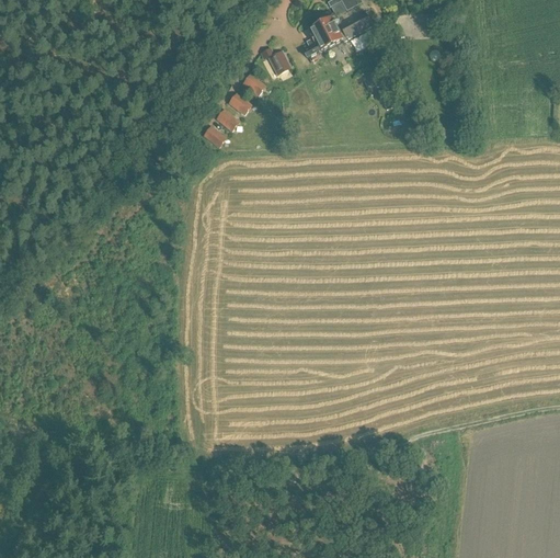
[(332,0),(329,2),(335,14),(309,27),(311,33),(310,34),(312,38),(307,41),(307,42),(300,45),(307,57),(320,49),(321,49),(341,40),(342,42),(347,40),(347,38),(372,26),(364,12),(366,11),(361,0),(332,0)]
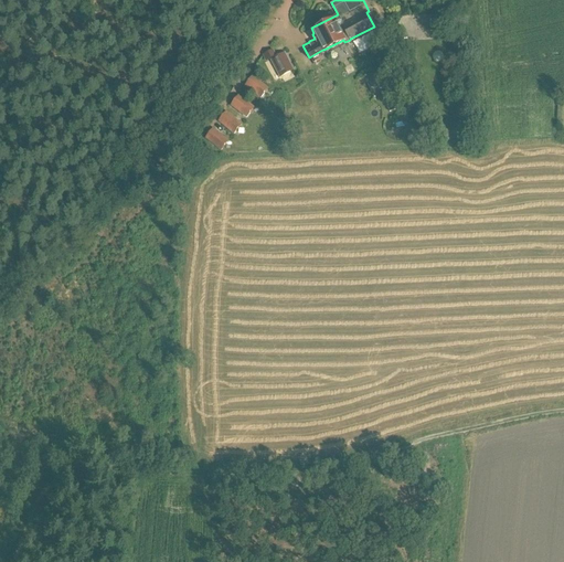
[(272,48),(263,52),(265,57),(268,55),(269,56),(275,53),(272,48)]
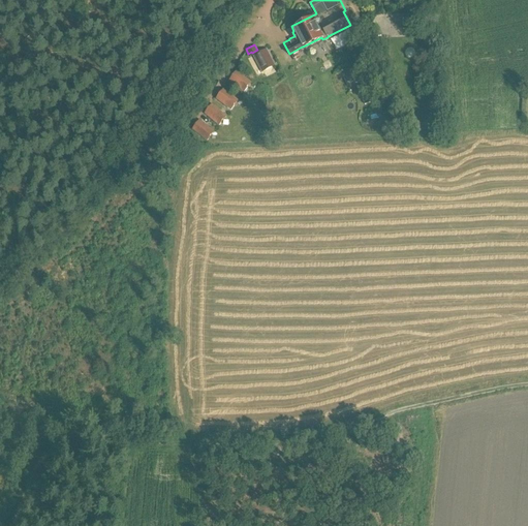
[(266,48),(253,54),(261,69),(274,63),(266,48)]
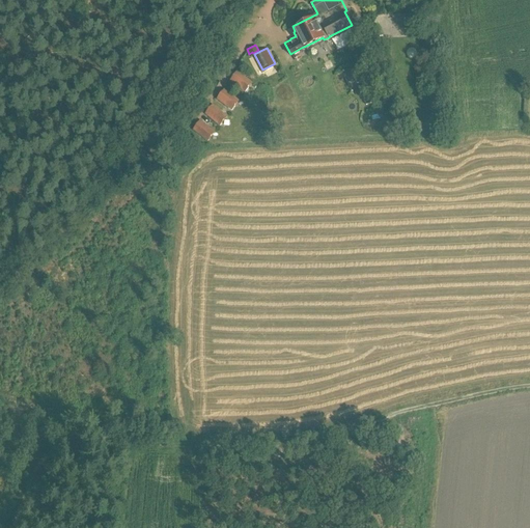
[(364,77),(362,72),(365,71),(363,65),(360,66),(359,64),(352,67),(353,70),(355,75),(353,76),(355,81),(364,77)]
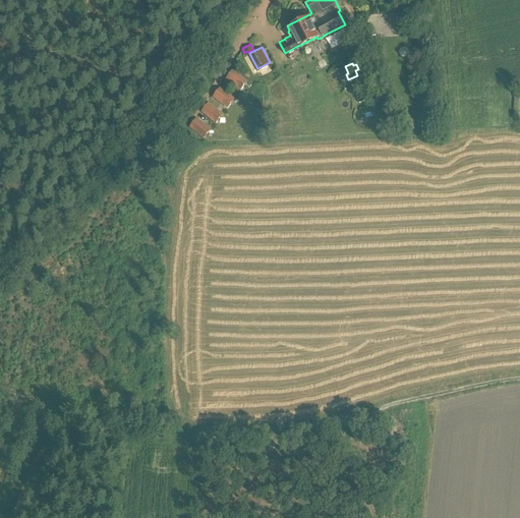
[(232,68),(225,77),(239,89),(243,83),(246,79),(243,76),(232,68)]
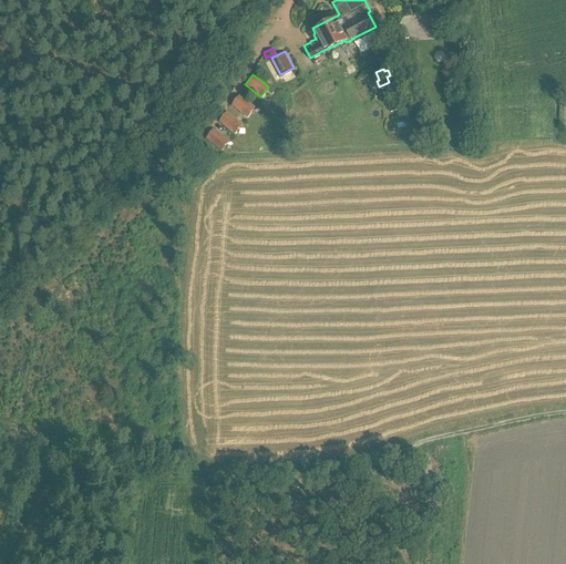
[(238,93),(230,103),(247,115),(250,111),(254,105),(250,103),(238,93)]
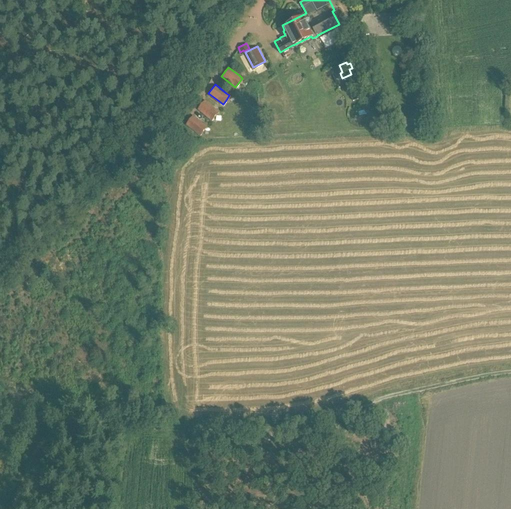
[(360,84),(350,88),(352,93),(349,94),(351,99),(361,95),(359,90),(362,89),(360,84)]
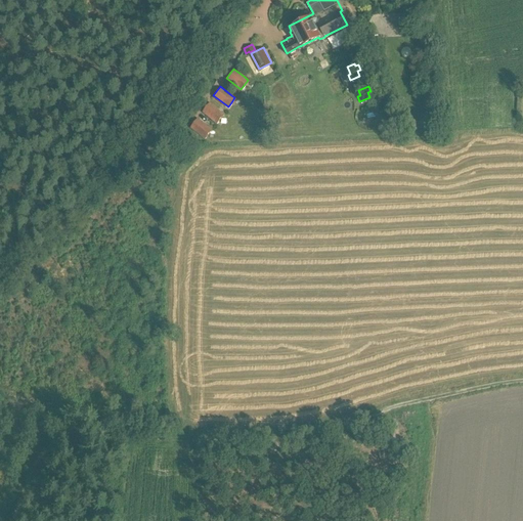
[(209,101),(202,111),(216,122),(220,117),(223,113),(220,111),(209,101)]
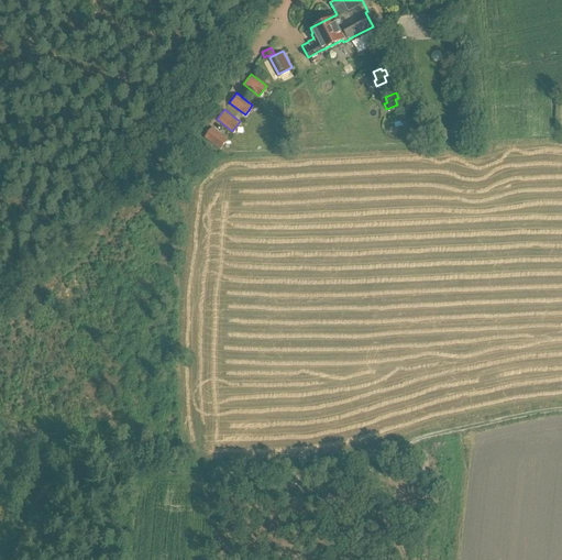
[(211,125),(204,135),(220,147),(223,142),(227,138),(223,134),(211,125)]
